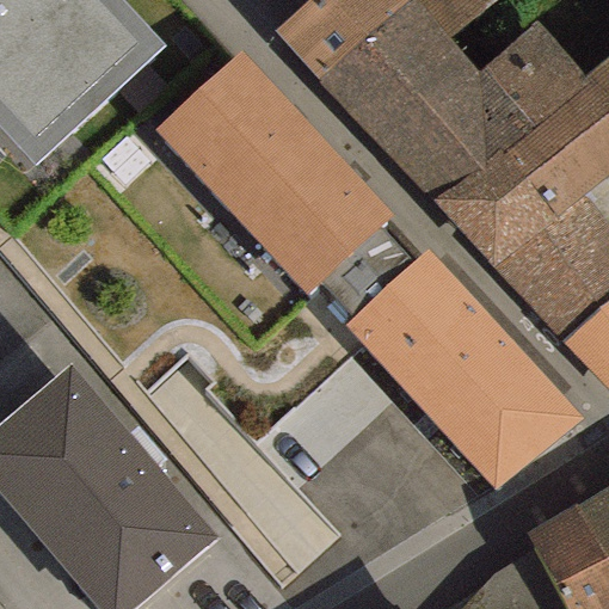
[(161,43),(122,0),(0,0),(0,122),(36,161),(161,43)]
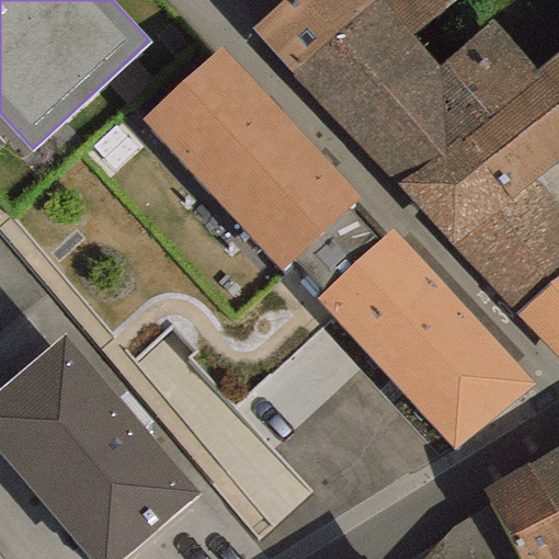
[(282,0),(252,26),(291,72),(396,183),(490,115),(445,58),(440,65),(413,33),(386,0),(282,0)]
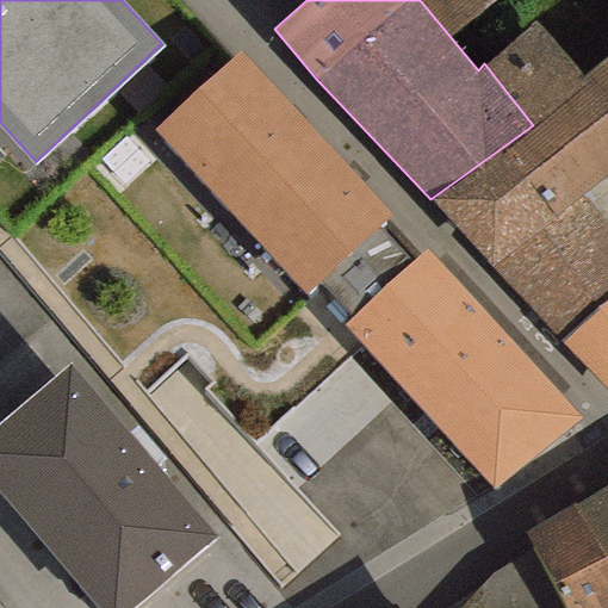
[(420,0),(450,36),(492,0),(420,0)]
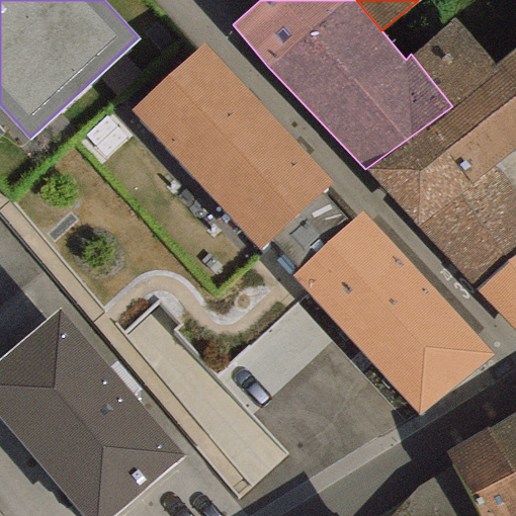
[(515,49),(498,65),(457,16),(411,54),(452,106),(365,169),(419,227),(495,165),(515,147),(515,49)]
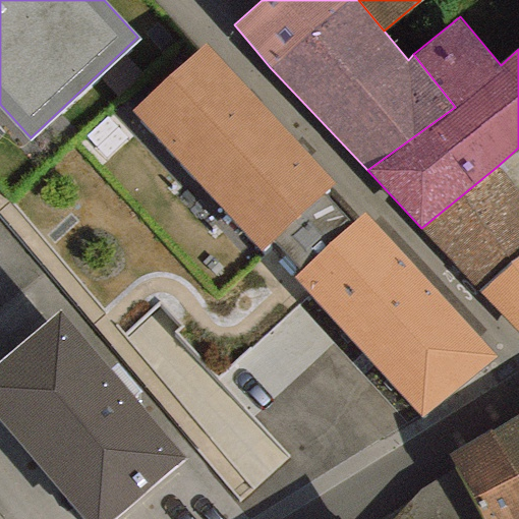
[(302,270),(353,225),(326,193),(334,185),(205,44),(133,110),(262,248),(274,239),(302,270)]
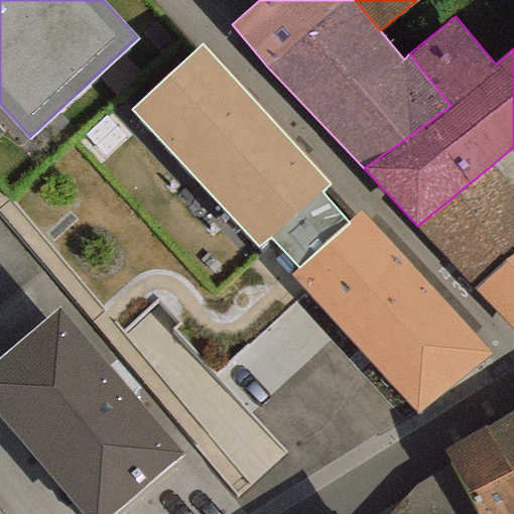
[(513,190),(493,164),(417,226),(513,329),(513,190)]
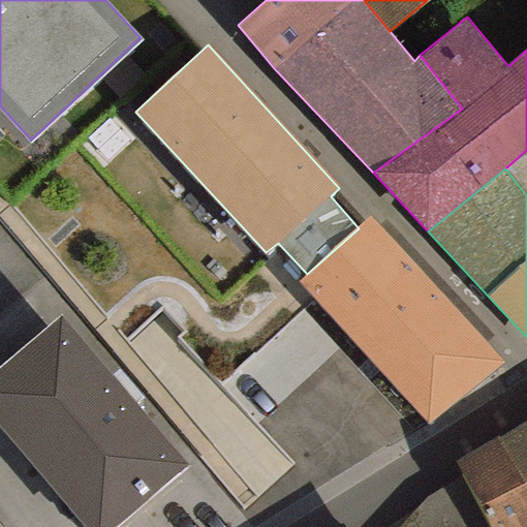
[(501,364),(372,216),(359,228),(307,274),(299,280),(428,424),(501,364)]
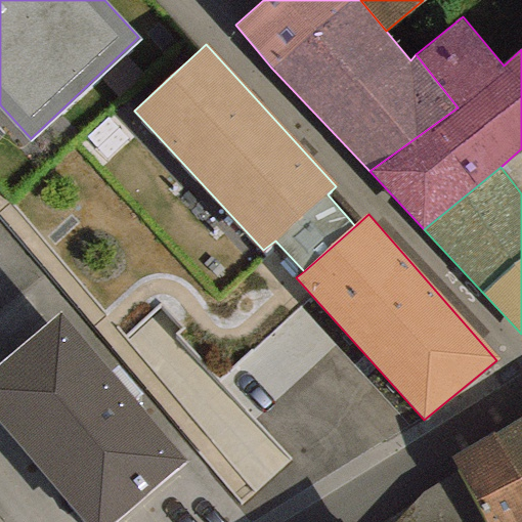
[(60,311),(0,361),(0,422),(84,521),(112,521),(186,460),(60,311)]
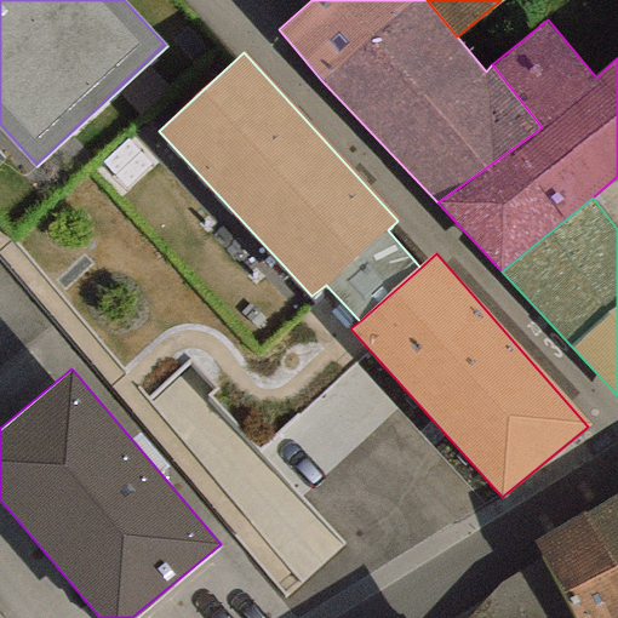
[(617,490),(583,511),(617,573),(617,490)]
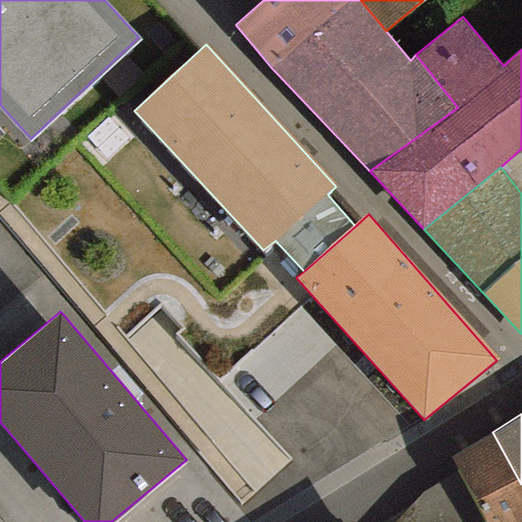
[(452,455),(486,521),(521,521),(521,484),(492,432),(452,455)]
